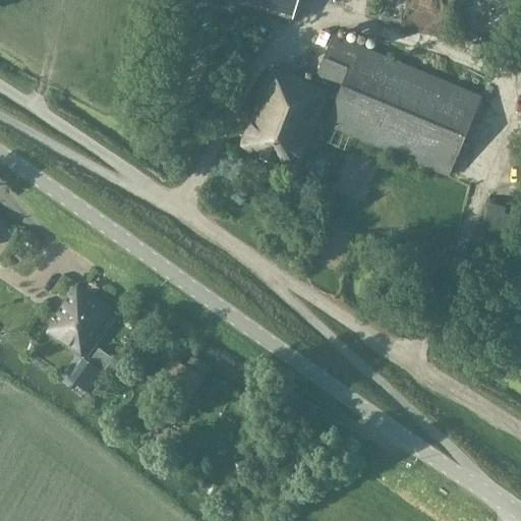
[(230,0),(291,19),(297,0),(230,0)]
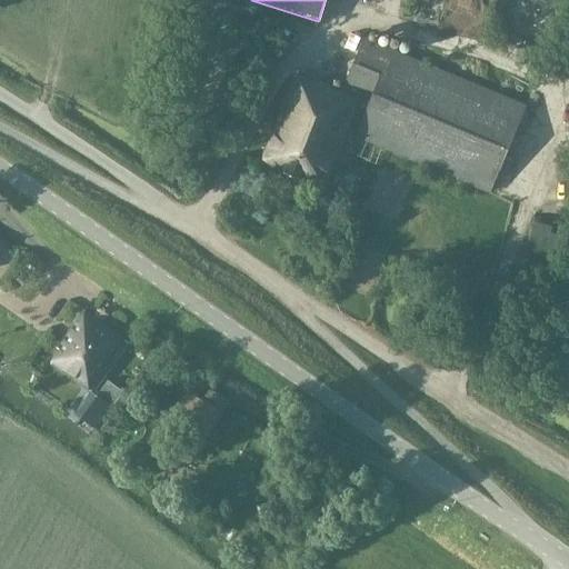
[(356,135),(488,190),(523,106),(362,38),(345,82),(341,88),(313,78),(312,81),(295,75),(259,159),(325,187),(328,189),(335,175),(329,171),(346,133),(348,132),(356,135)]
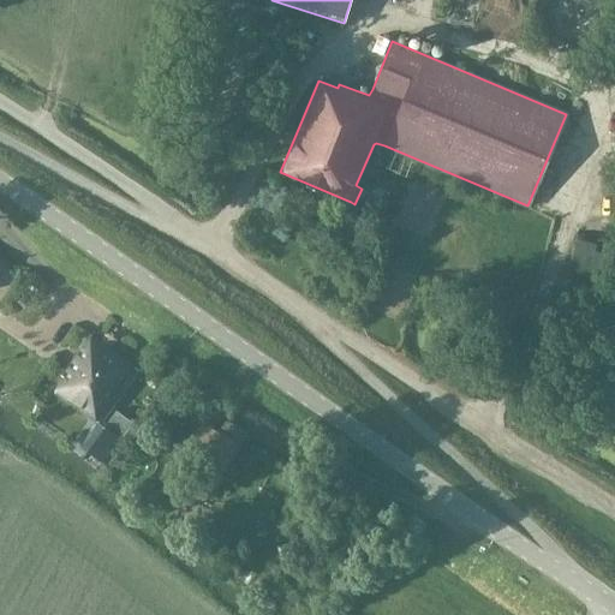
[(365,73),(368,63),(345,58),(342,69),(365,73)]
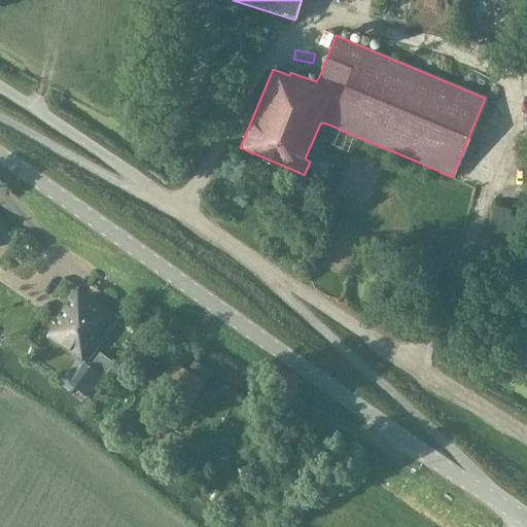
[(85,361),(117,317),(76,287),(53,321),(56,323),(47,336),(83,361),(85,361)]
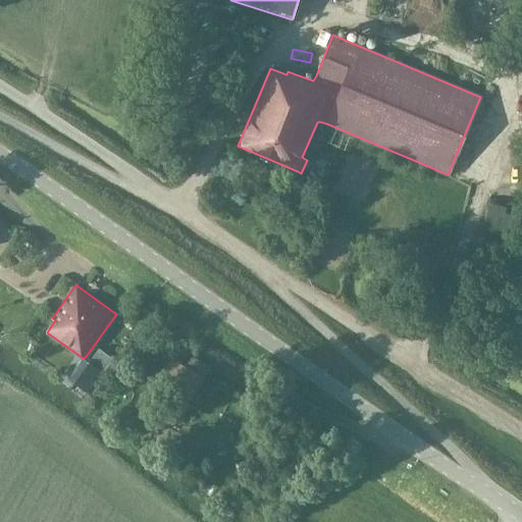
[(180,334),(174,344),(184,350),(190,341),(180,334)]
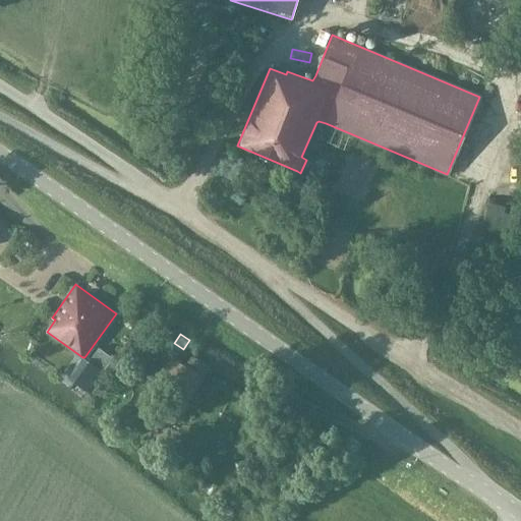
[(88,361),(73,382),(88,392),(112,358),(98,348),(88,361)]
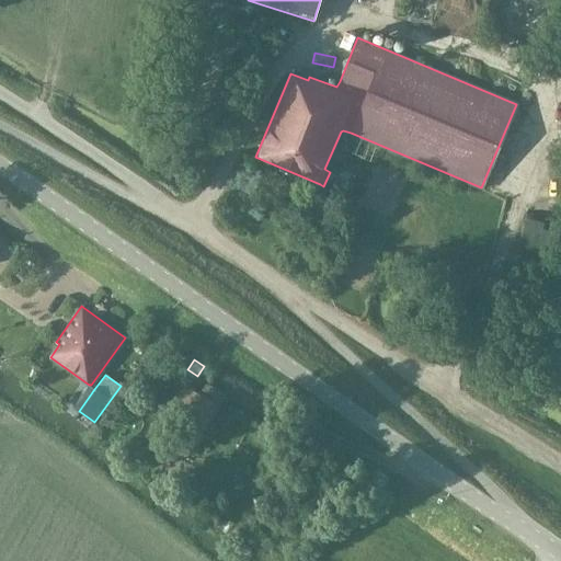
[(121,395),(112,408),(121,413),(128,401),(121,395)]
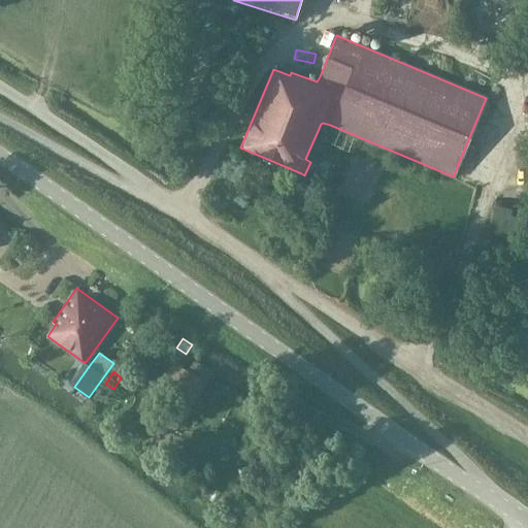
[(246,402),(241,419),(255,423),(260,406),(246,402)]
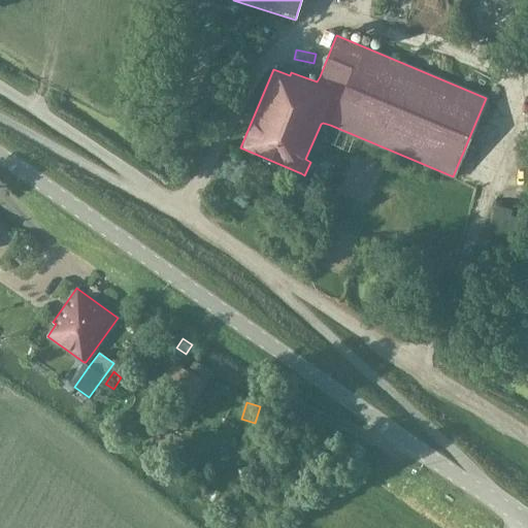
[(248,467),(239,469),(243,485),(252,484),(248,467)]
